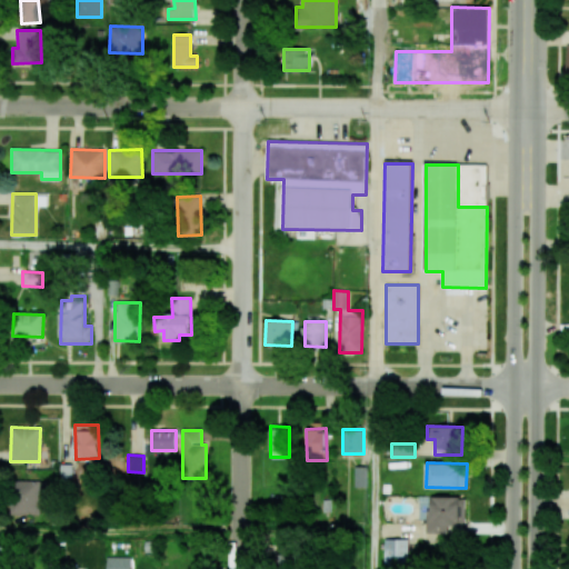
[(11,515),(40,515),(39,480),(11,480),(11,515)]
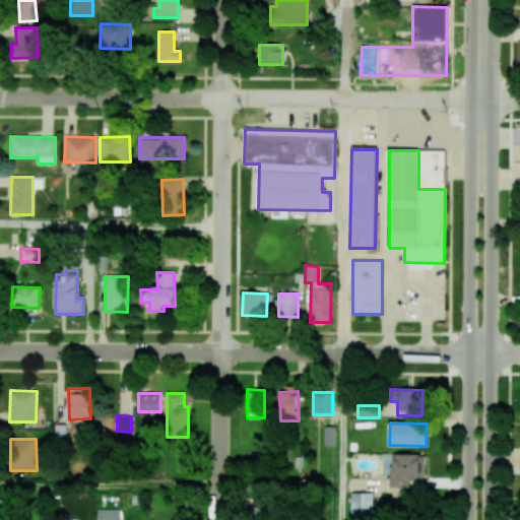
[(394,488),(416,488),(416,478),(426,478),(426,454),(393,454),(394,488)]
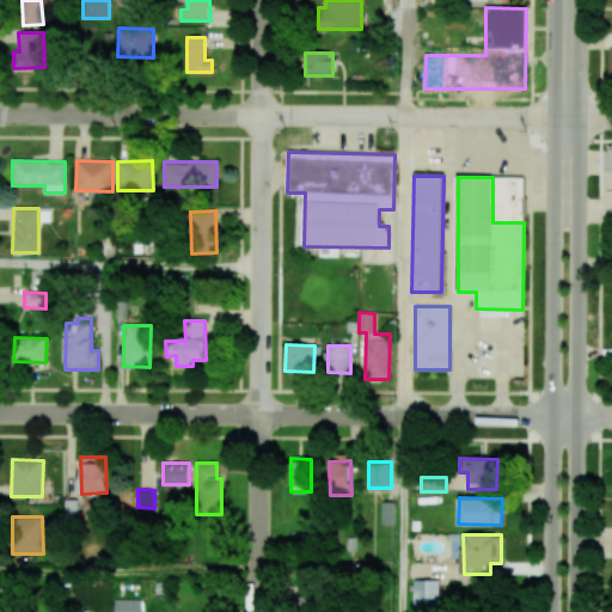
[(439,581),(414,580),(412,610),(438,610),(439,581)]
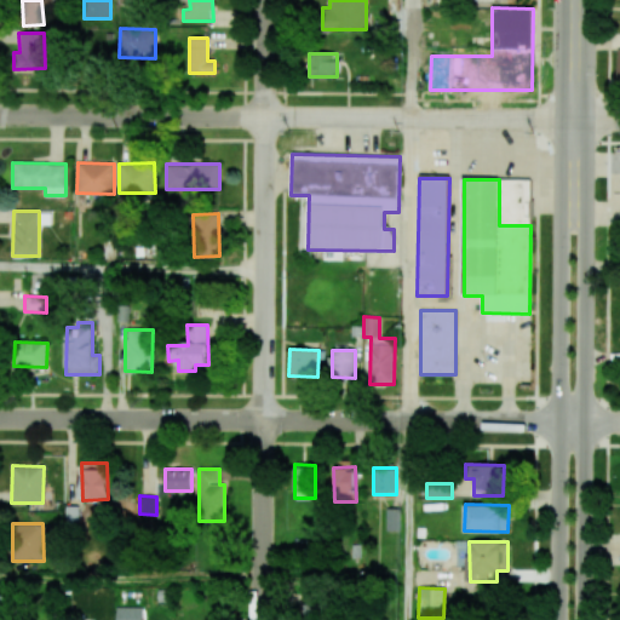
[(115,619),(142,619),(142,607),(115,607),(115,619)]
